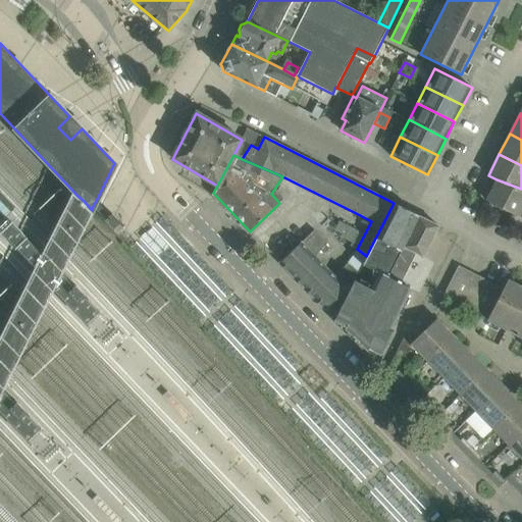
[(521,208),(521,189),(497,179),(486,200),(518,216),(521,208)]
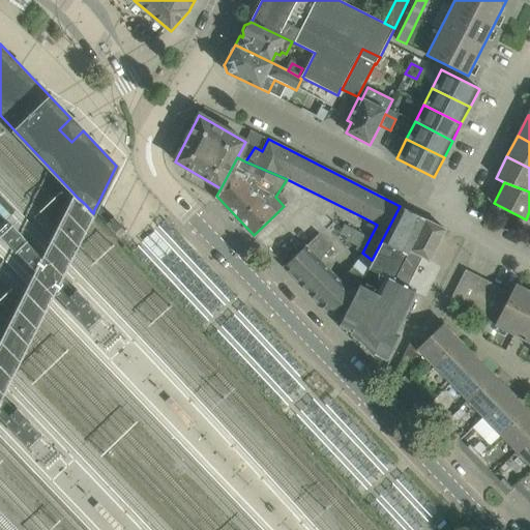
[(84,229),(92,212),(85,204),(78,198),(69,214),(53,246),(45,265),(7,226),(6,227),(7,228),(0,234),(0,235),(38,275),(31,289),(0,351),(0,423),(26,450),(26,449),(33,442),(33,443),(34,442),(22,430),(30,421),(1,392),(7,381),(46,304),(50,296),(85,332),(86,332),(85,331),(92,324),(93,325),(94,324),(81,312),(89,303),(61,274),(67,262),(84,229)]
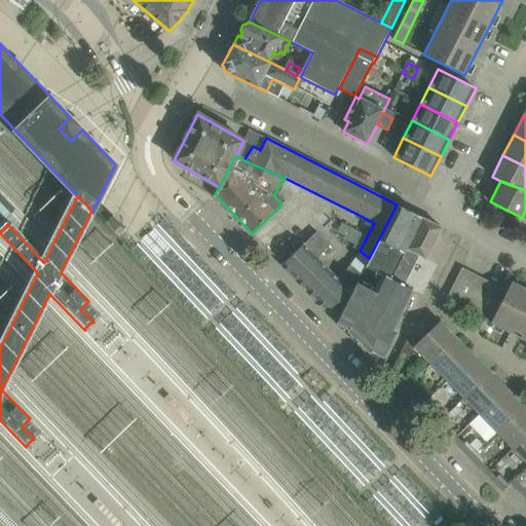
[(360,341),(422,218),(397,204),(369,258),(365,266),(384,276),(376,292),(358,283),(337,322),(349,329),(348,330),(349,331),(360,341)]
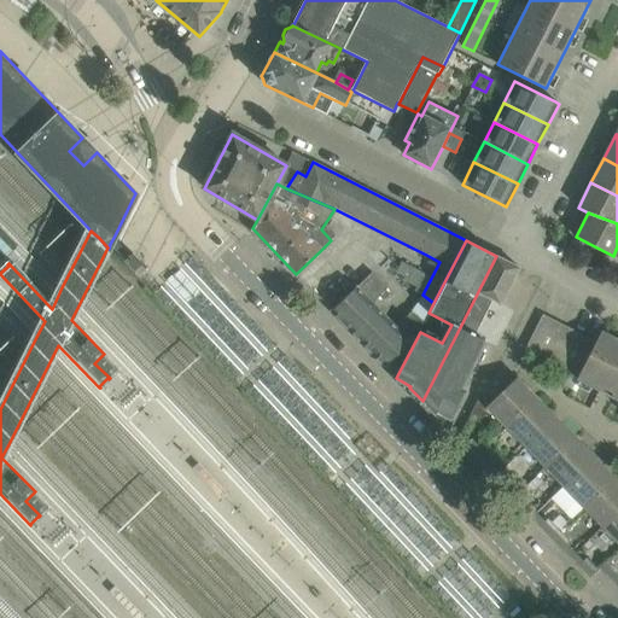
[(197,286),(219,307),(226,298),(207,280),(215,270),(193,251),(162,285),(182,303),(197,286)]
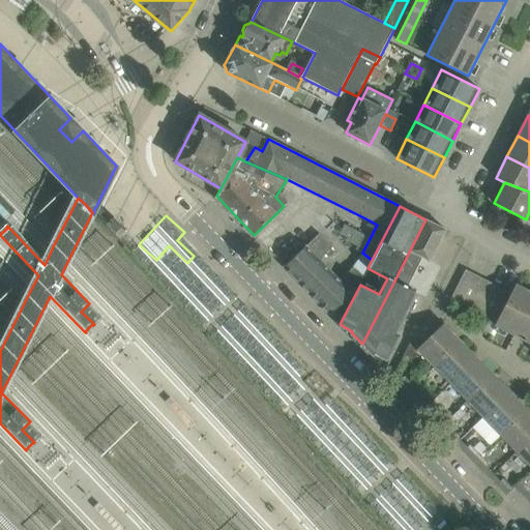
[(445,230),(431,222),(425,219),(362,344),(372,353),(374,354),(375,353),(387,359),(399,335),(394,333),(415,294),(423,298),(439,266),(430,261),(445,230)]
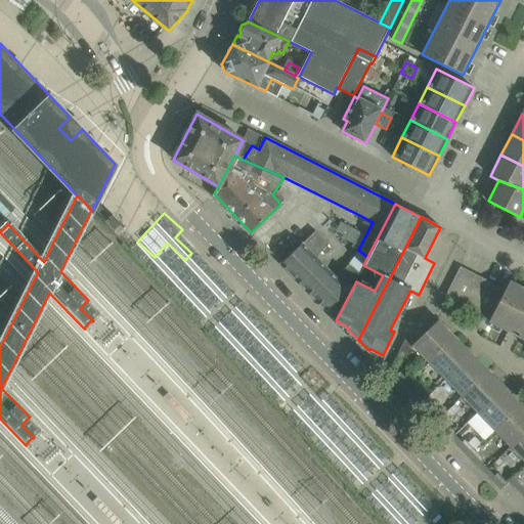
[(304,288),(325,267),(315,257),(329,245),(315,230),(303,244),(302,243),(280,264),(304,288)]
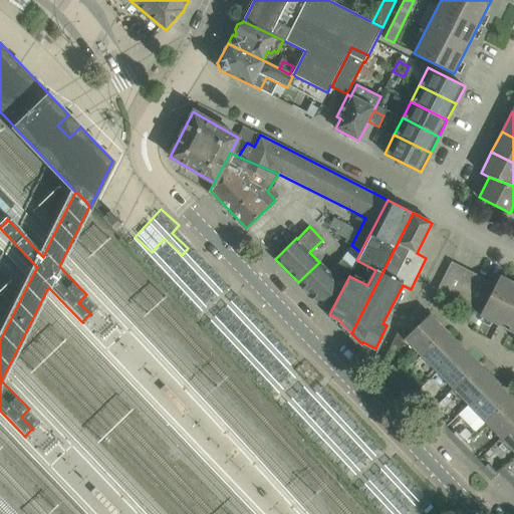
[(329,314),(349,276),(352,269),(341,259),(329,272),(319,262),(298,282),(329,314)]
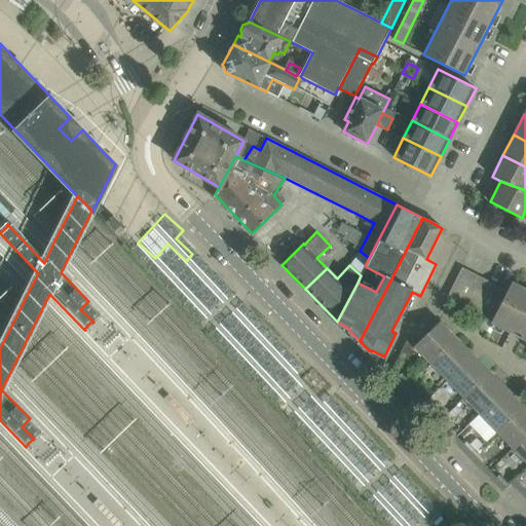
[(525,316),(525,289),(512,283),(508,291),(461,267),(447,296),(493,320),(491,323),(517,336),(525,316)]
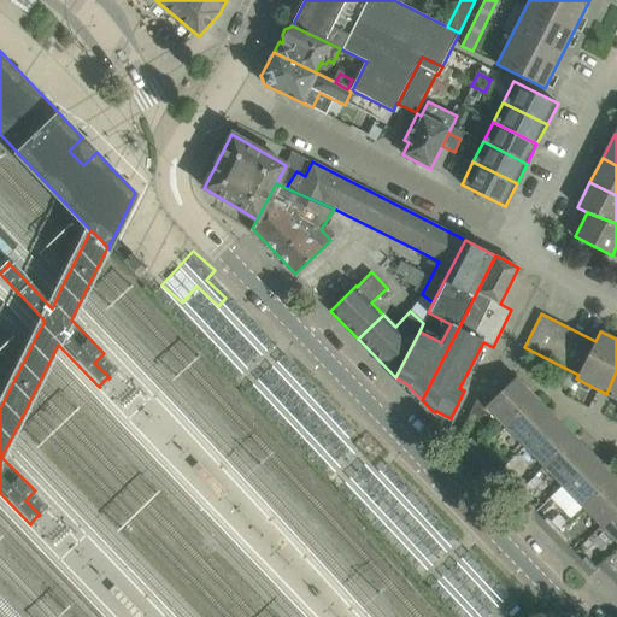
[(616,399),(616,371),(606,394),(616,399)]
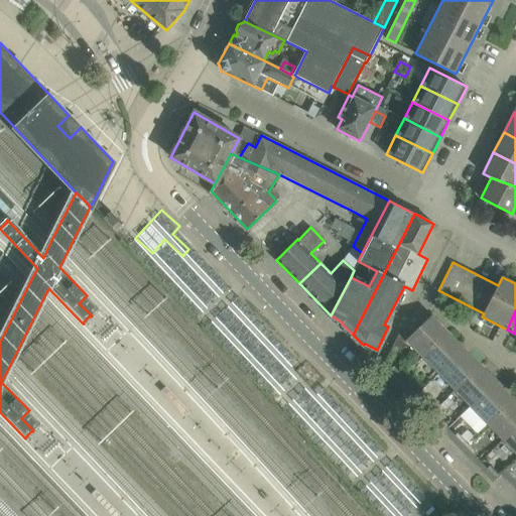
[(422,357),(447,332),(431,314),(406,340),(422,357)]
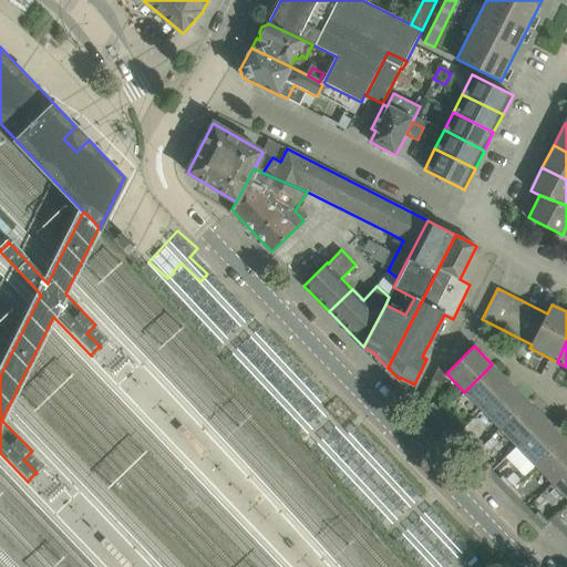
[(482,410),(509,383),(492,364),(464,392),(482,410)]
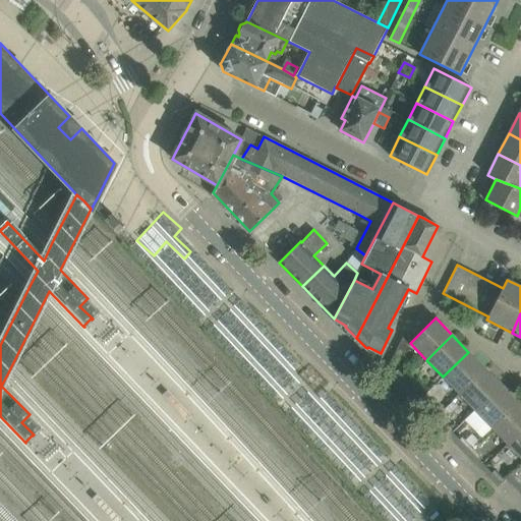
[(484,368),(474,357),(468,352),(443,377),(459,393),(484,368)]
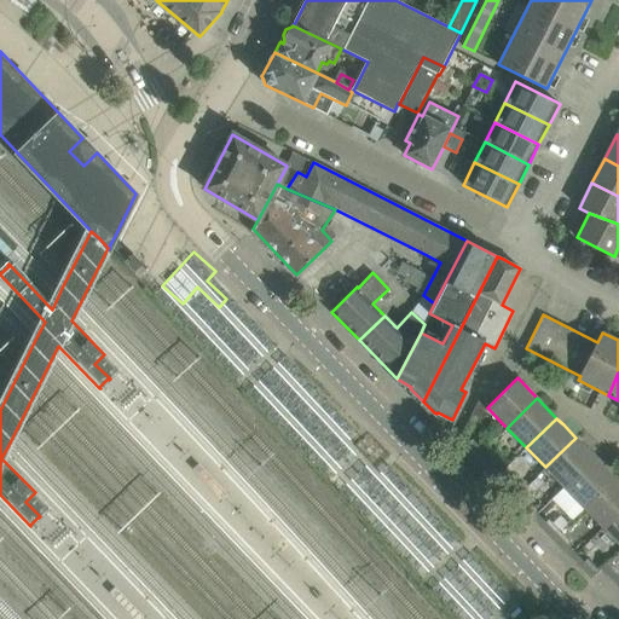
[(565,487),(595,457),(576,438),(545,467),(565,487)]
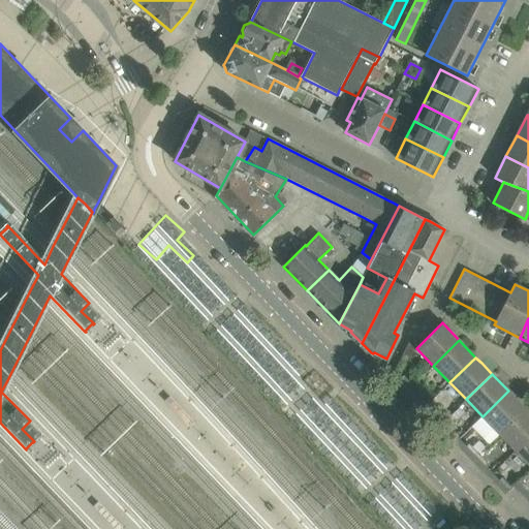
[(400,379),(397,382),(406,392),(412,385),(403,376),(400,379)]
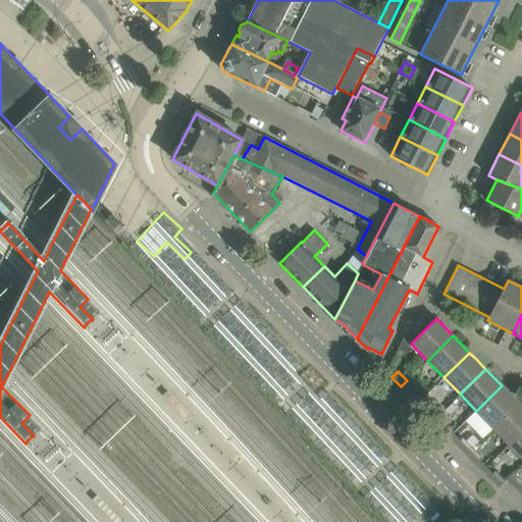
[(407,380),(401,386),(410,397),(413,394),(417,389),(407,380)]
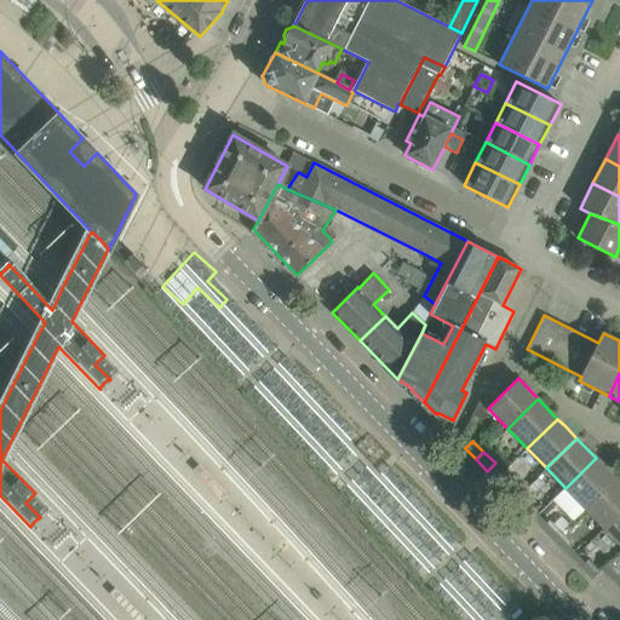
[(585,507),(615,478),(596,458),(566,488),(585,507)]
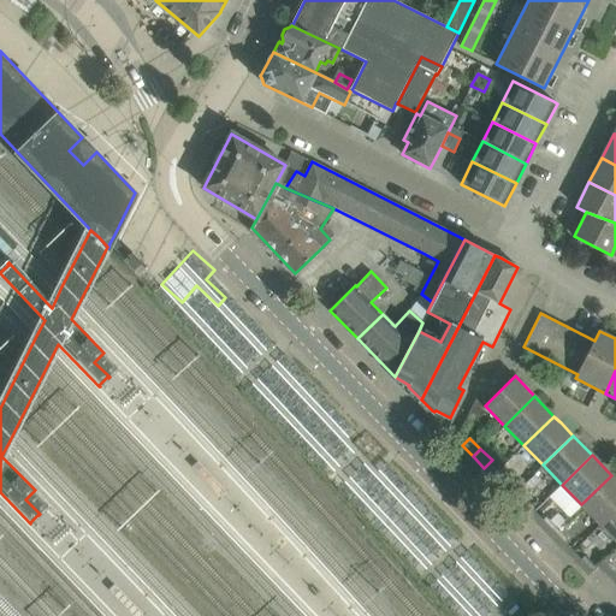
[(600,525),(615,508),(615,480),(611,475),(581,504),(600,525)]
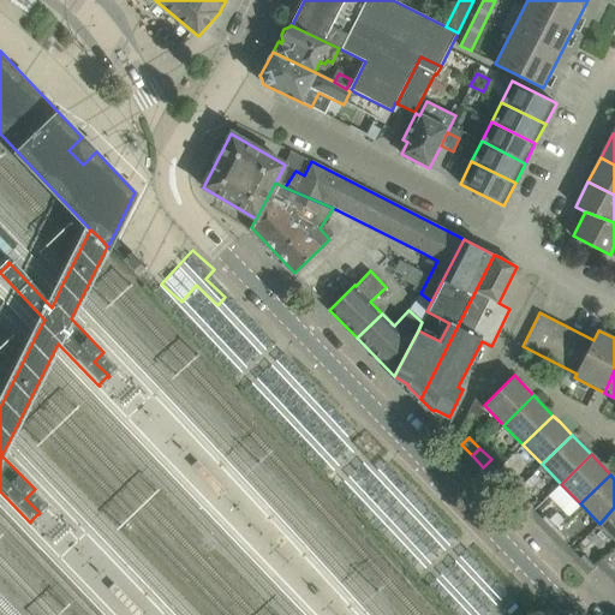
[(503,479),(499,484),(509,495),(518,488),(507,476),(503,479)]
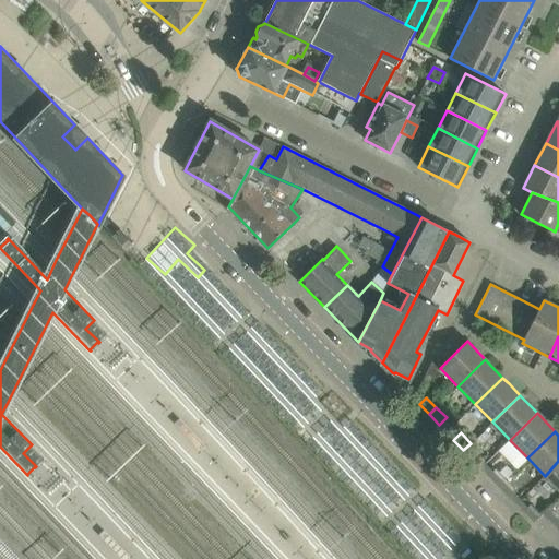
[(471,443),(463,450),(473,460),(477,456),(480,453),(471,443)]
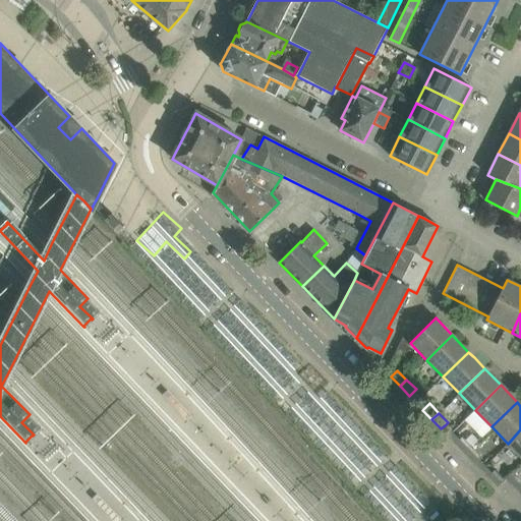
[(520,429),(508,444),(520,457),(520,429)]
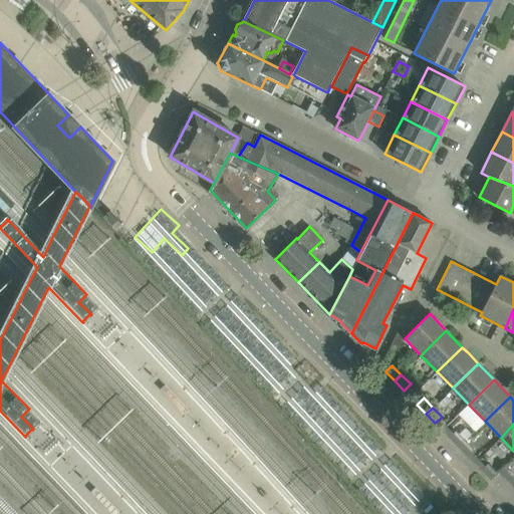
[(452,434),(449,438),(458,447),(465,440),(456,431),(452,434)]
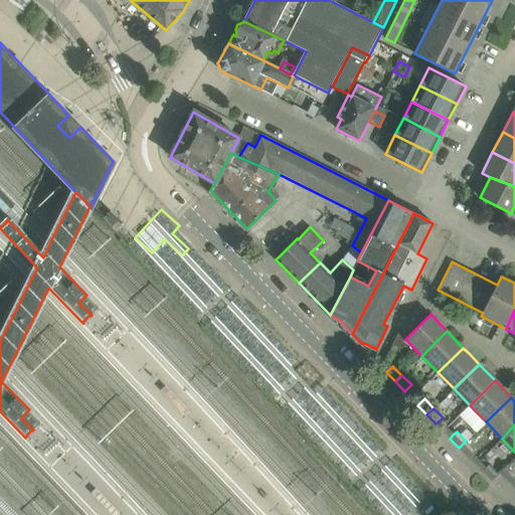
[(466,441),(459,448),(468,457),(472,454),(475,451),(466,441)]
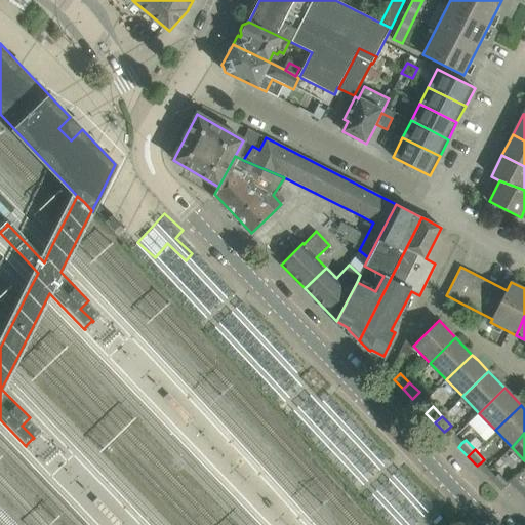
[(501,491),(508,484),(498,474),(491,481),(501,491)]
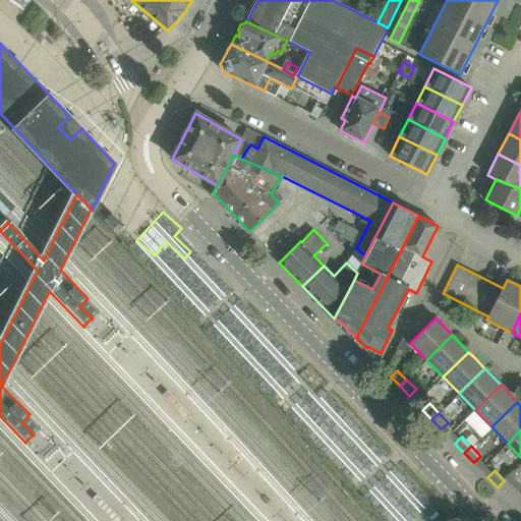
[(506,478),(515,487),(520,481),(520,479),(513,471),(506,478)]
